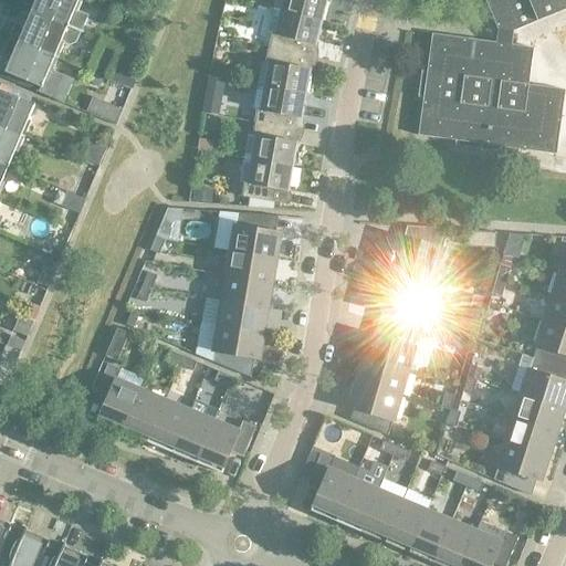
[(81,0),(34,0),(30,11),(79,31),(85,17),(76,12),(81,0)]
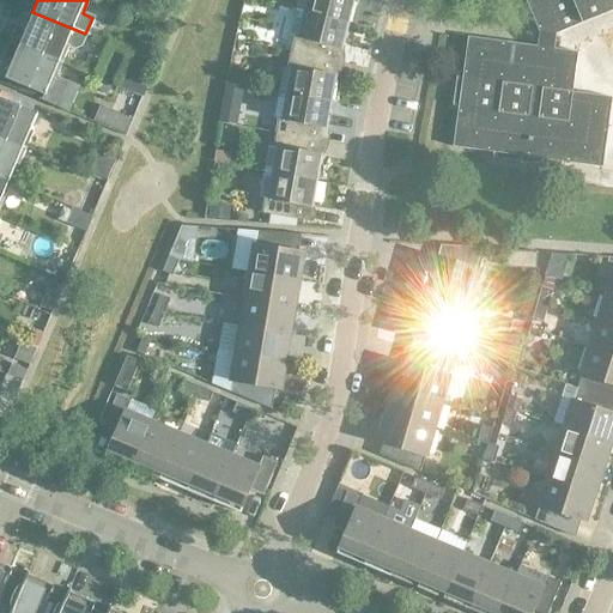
[(297,0),(296,11),(346,23),(351,0),(297,0)]
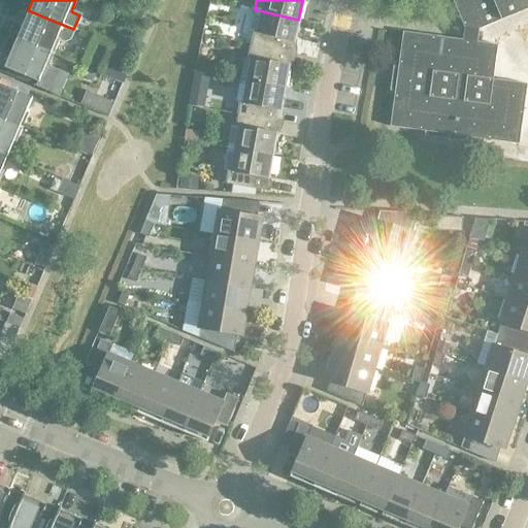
[(527,0),(452,0),(463,28),(464,28),(462,40),(402,32),(397,67),(393,66),(389,91),(394,92),(389,127),(424,131),(424,136),(448,139),(449,135),(459,136),(458,141),(483,144),(483,139),(518,144),(526,85),(492,79),(497,45),(475,42),(477,29),(479,30),(527,8),(527,0)]
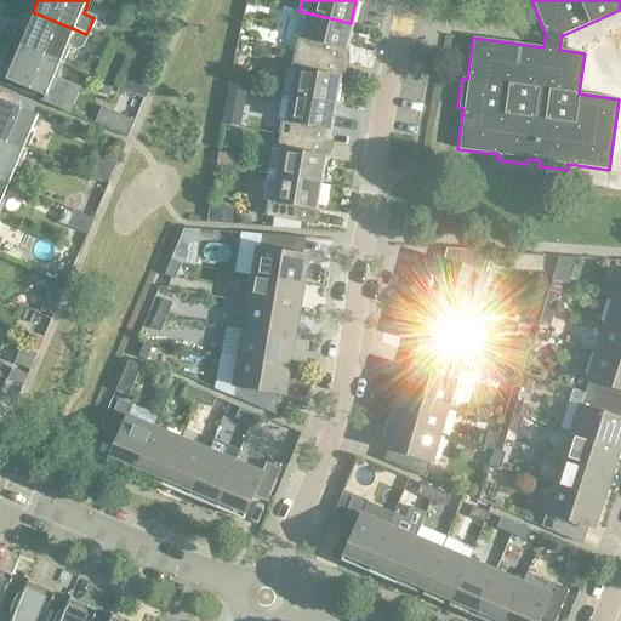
[(165,6),(159,21),(172,26),(178,11),(165,6)]
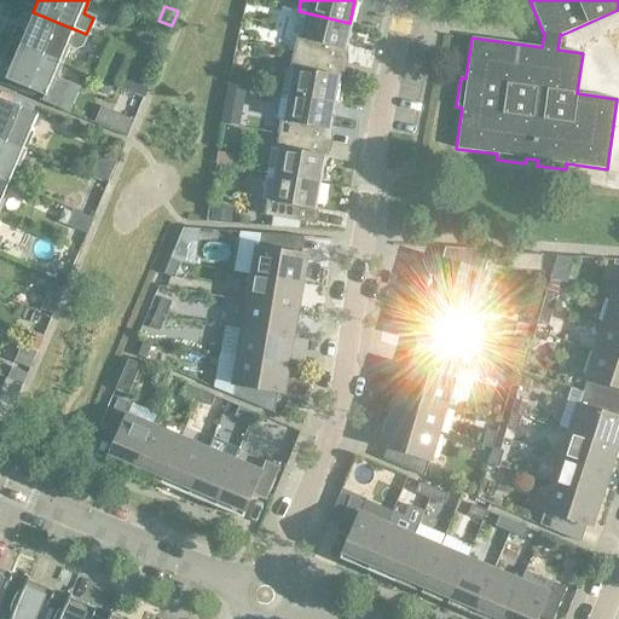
[(350,23),(299,11),(293,35),(296,36),(293,53),(324,59),(328,46),(342,50),(350,23)]
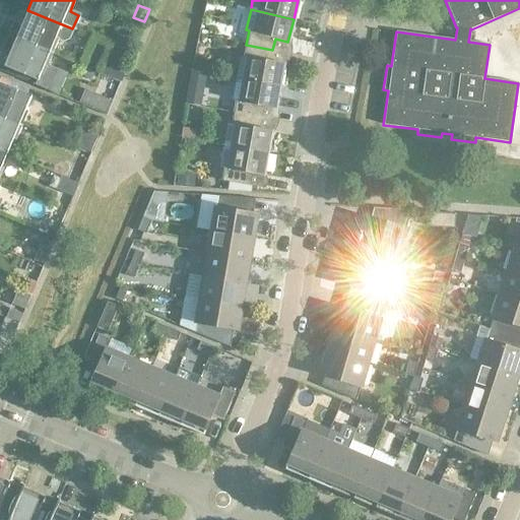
[(72,28),(27,10),(21,25),(13,22),(8,35),(52,54),(58,40),(61,41),(69,38),(72,28)]
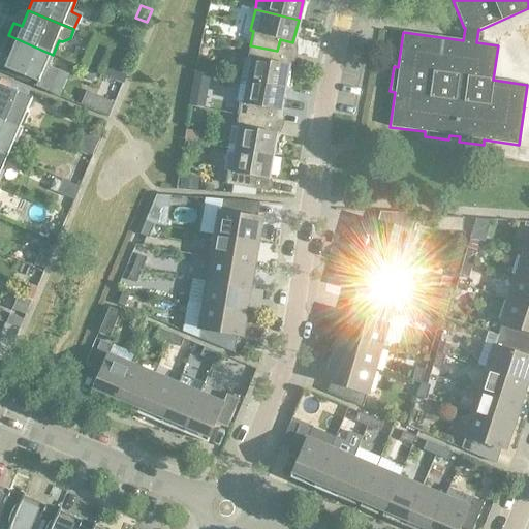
[(120,34),(116,45),(132,52),(136,40),(120,34)]
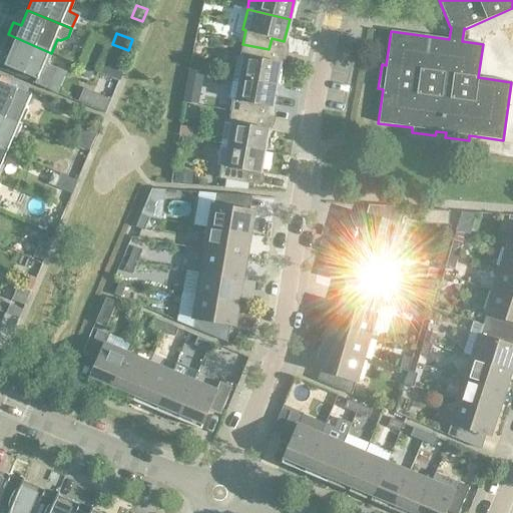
[(51,53),(8,34),(3,47),(11,50),(4,66),(36,80),(34,84),(47,90),(55,71),(45,66),(51,53)]
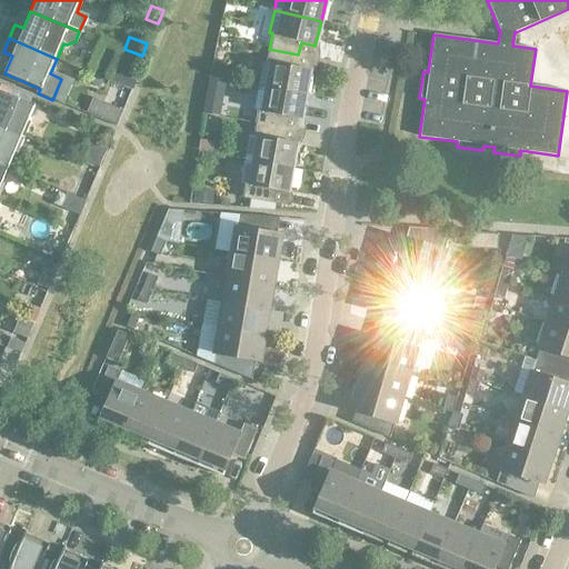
[(298,55),(269,49),(266,63),(262,62),(258,86),(306,95),(310,70),(296,68),(298,55)]
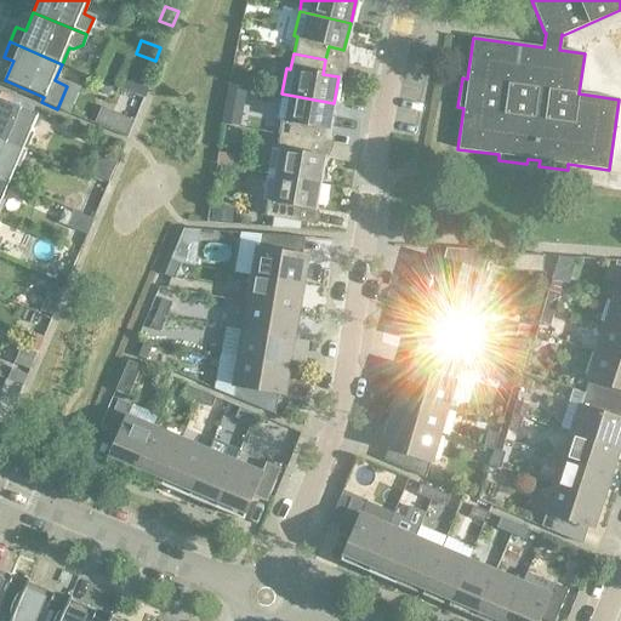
[(125,72),(119,86),(144,97),(151,81),(125,72)]
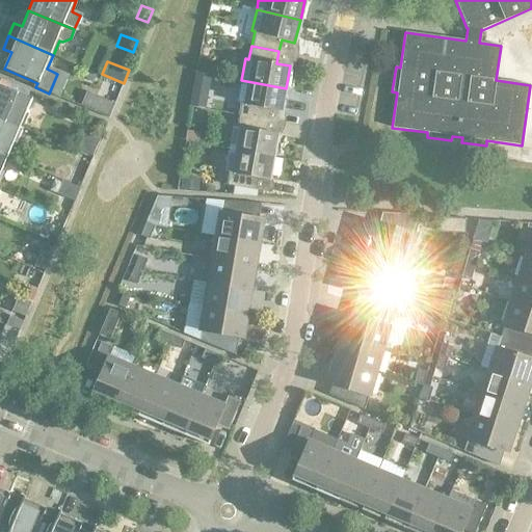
[(286,88),(241,80),(237,102),(241,103),(238,115),(266,121),(268,109),(282,111),(286,88)]
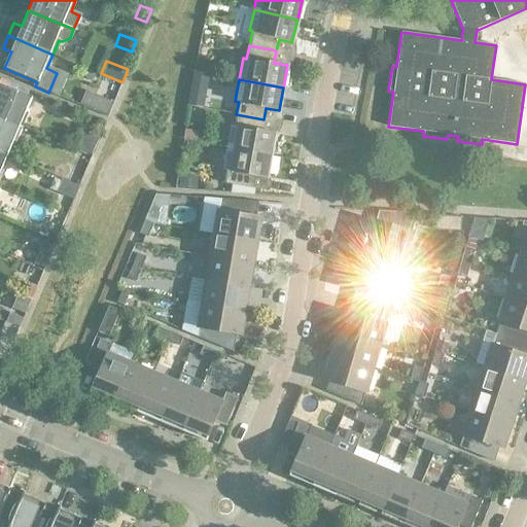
[(0,118),(22,128),(28,113),(25,112),(31,98),(0,84),(0,118)]
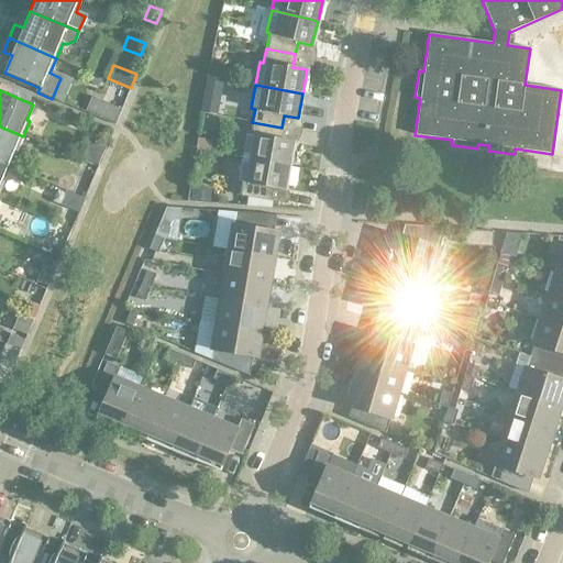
[(205,96),(202,112),(219,116),(222,98),(205,96)]
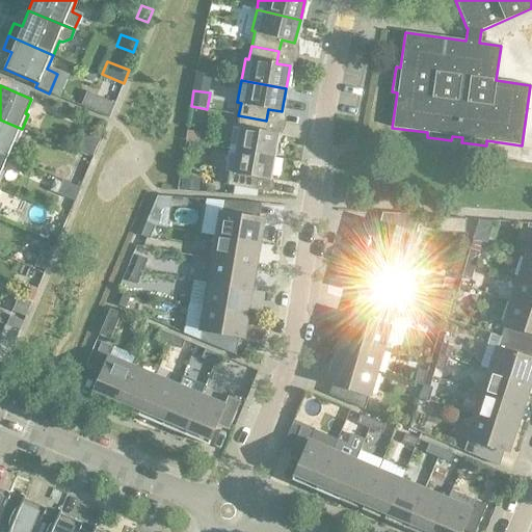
[(86,91),(80,105),(108,116),(113,103),(86,91)]
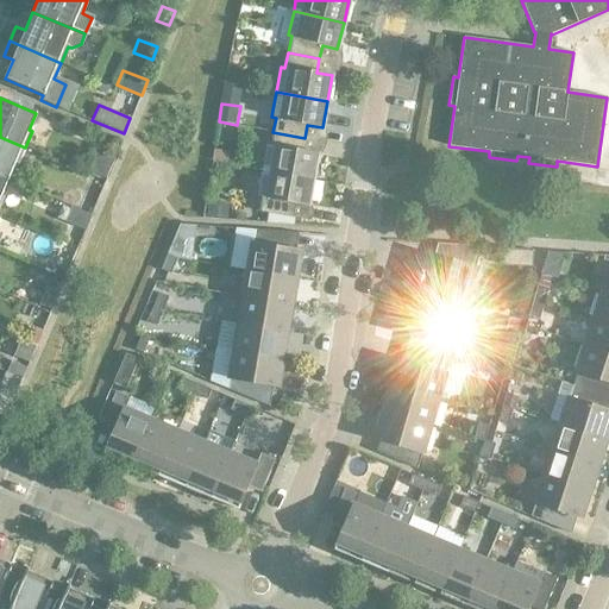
[(305,138),(272,132),(270,146),(267,146),(262,170),(313,180),(318,154),(302,151),(305,138)]
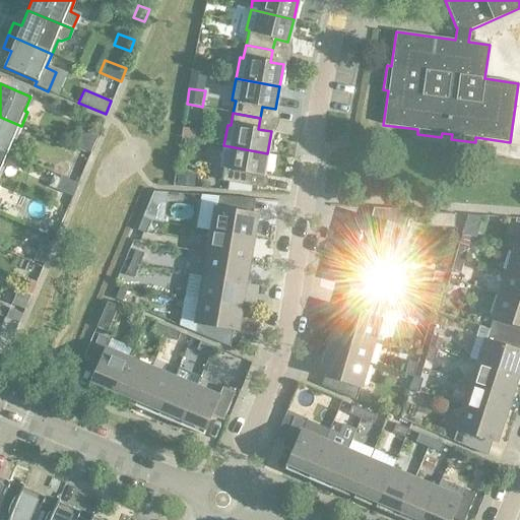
[(21,126),(0,117),(0,149),(6,153),(12,139),(15,140),(21,126)]
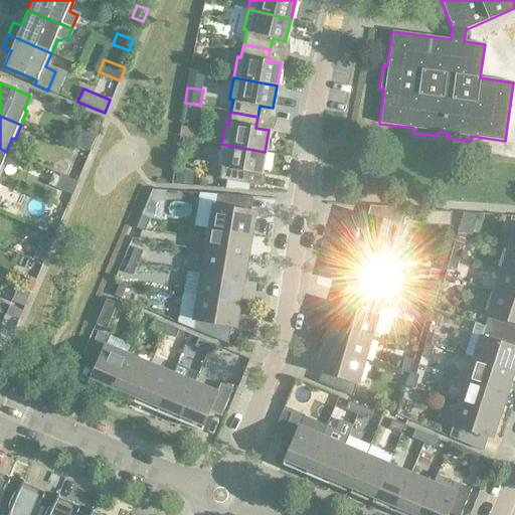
[(182,126),(180,136),(194,138),(195,128),(182,126)]
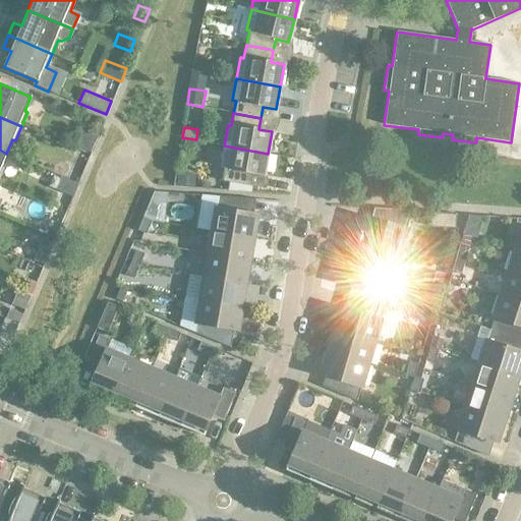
[(81,129),(75,147),(91,153),(97,135),(81,129)]
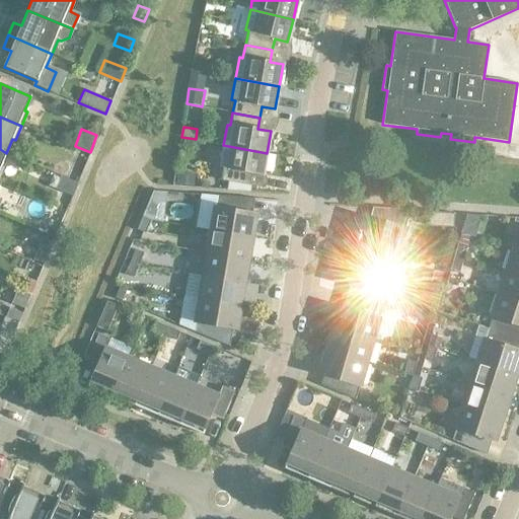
[(267,153),(223,145),(219,166),(223,167),(220,180),(247,186),(249,173),(263,175),(267,153)]
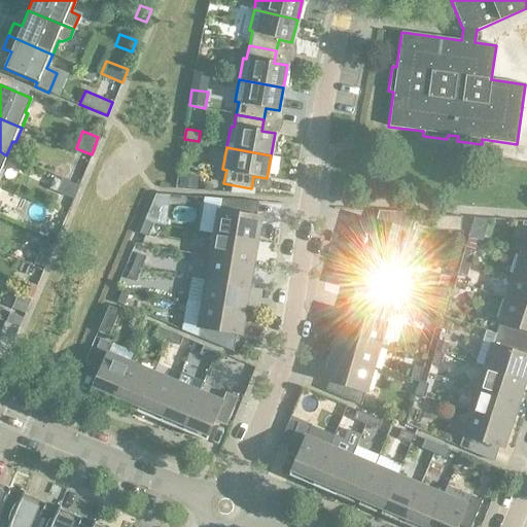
[(180,174),(178,186),(198,188),(199,176),(180,174)]
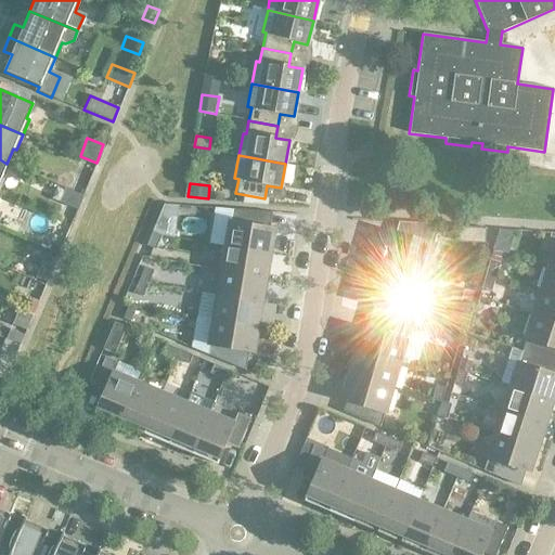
[(65,189),(60,202),(76,208),(81,195),(65,189)]
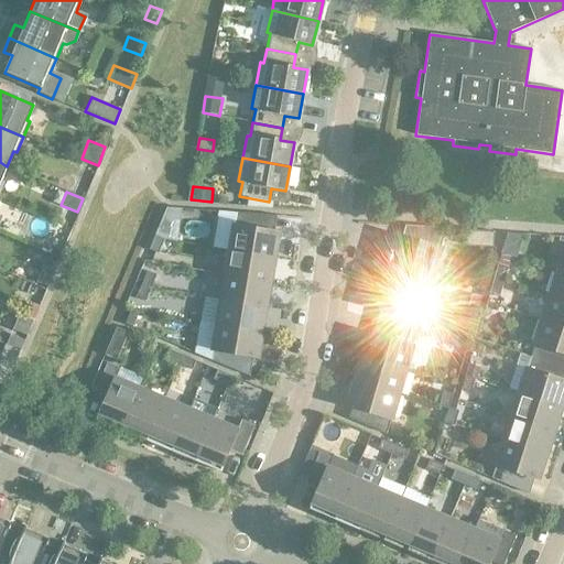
[(166,208),(154,236),(164,239),(176,241),(181,209),(166,208)]
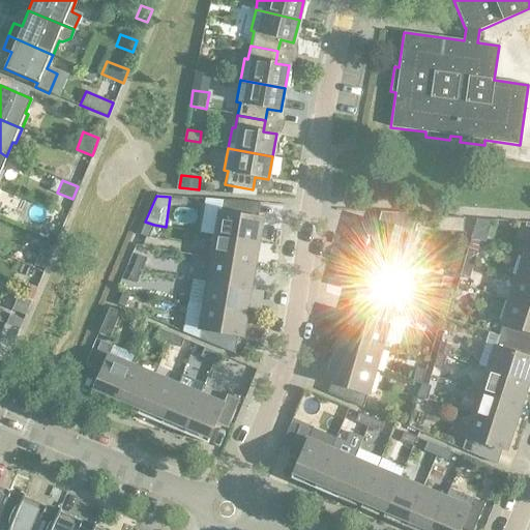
[(260,203),(222,200),(216,236),(257,242),(261,218),(249,216),(252,204),(260,204),(260,203)]
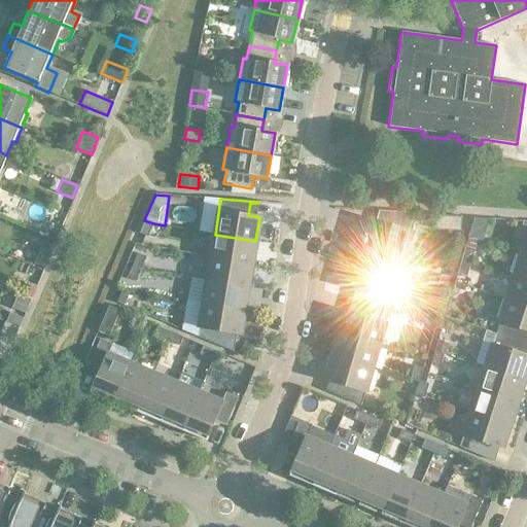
[(417,213),(386,211),(383,222),(372,219),(365,243),(405,254),(417,213)]
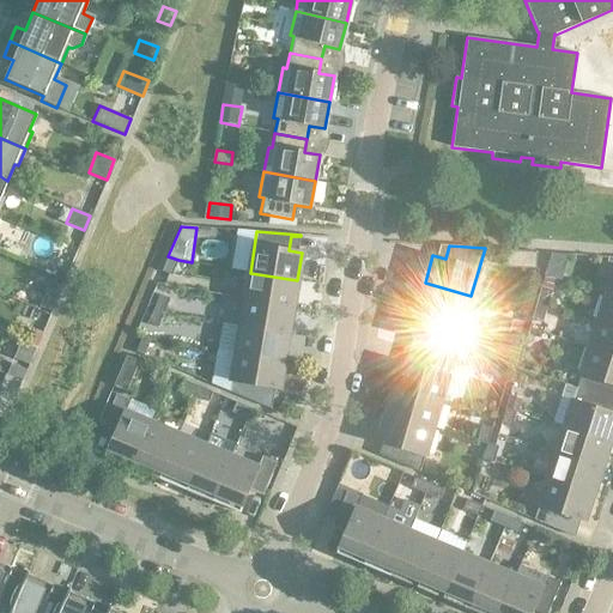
[(536,253),(507,250),(505,267),(535,269),(536,253)]
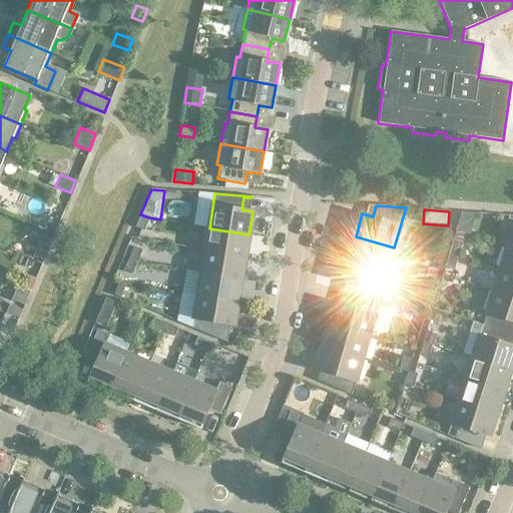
[(149,217),(140,214),(135,227),(143,230),(149,217)]
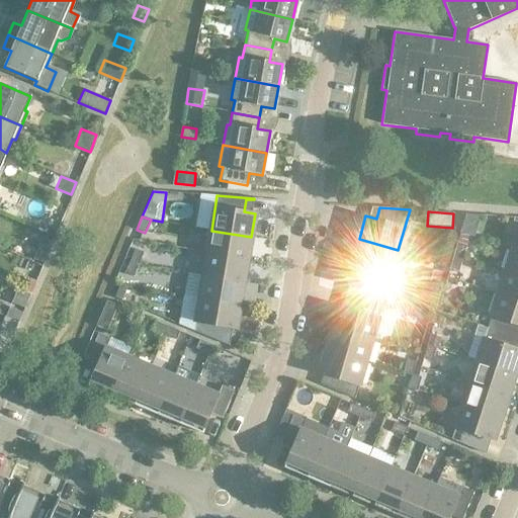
[(251,237),(211,231),(207,253),(247,260),(251,237)]
